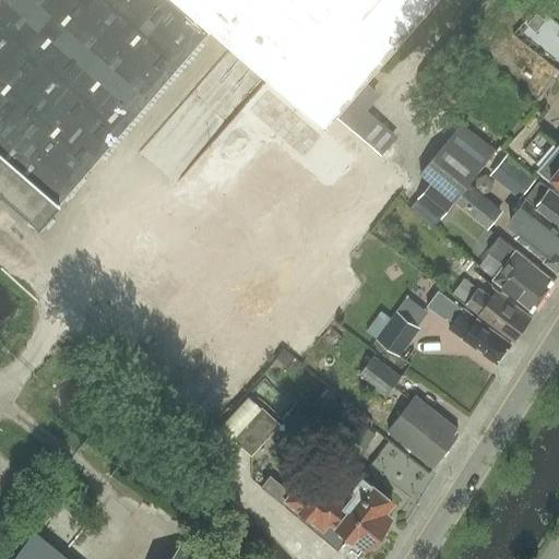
[(0,0),(0,198),(36,229),(209,31),(323,130),(433,0),(0,0)]
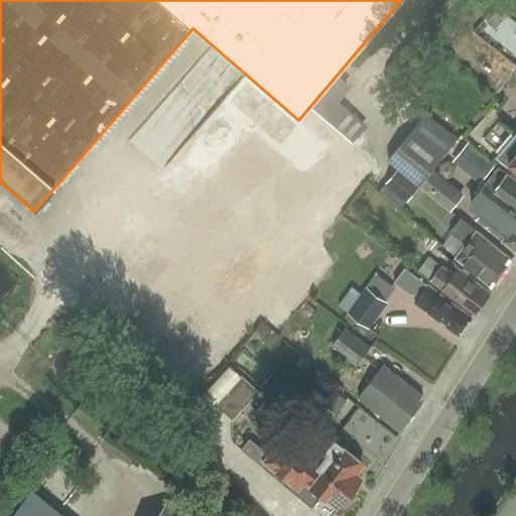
[(328,117),(350,139),(366,123),(344,101),(328,117)]
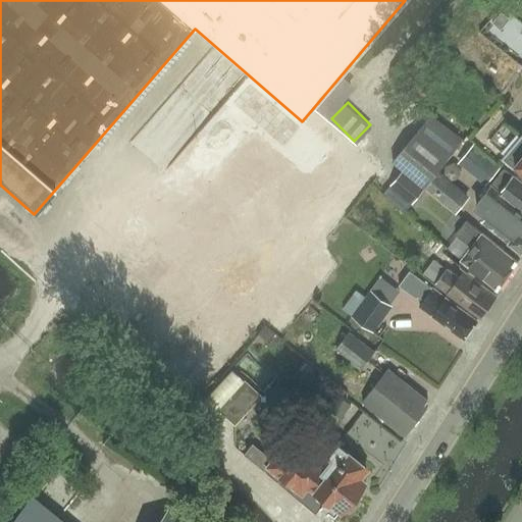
[(457,213),(470,197),(437,171),(462,139),(431,113),(392,160),(457,213)]
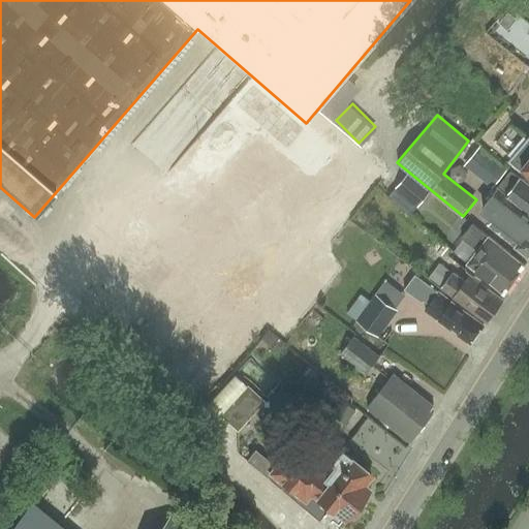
[(528,137),(510,160),(522,169),(523,167),(528,172),(528,137)]
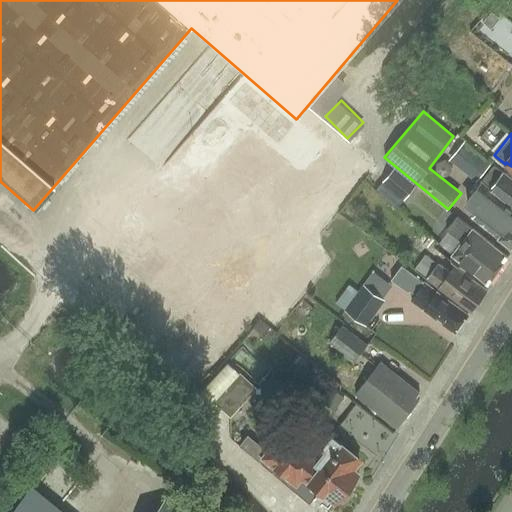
[(451,160),(481,183),(467,200),(468,206),(477,213),(474,217),(511,247),(511,246),(511,178),(495,165),(495,166),(465,142),(451,160)]
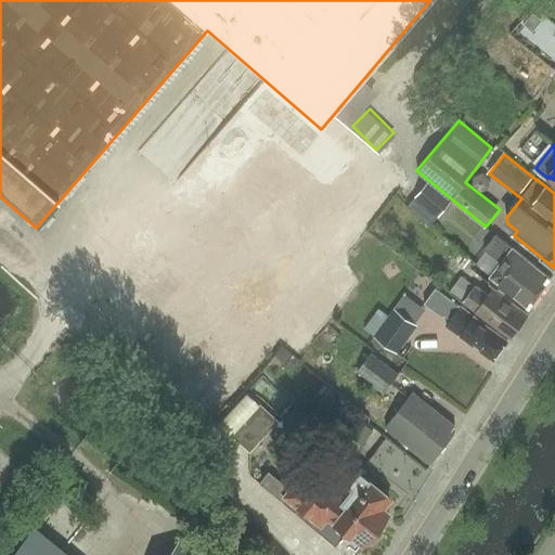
[(453,201),(429,181),(415,197),(439,217),(453,201)]
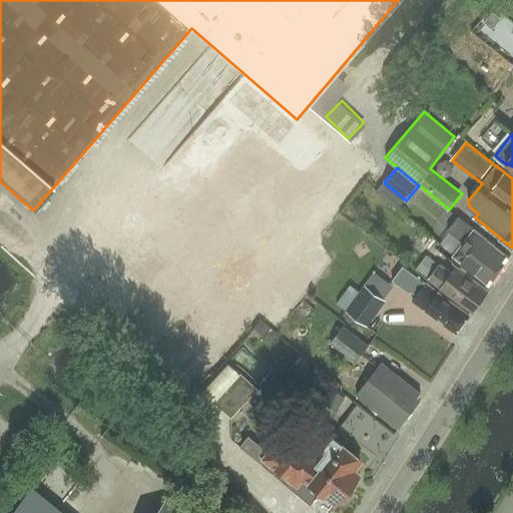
[(490,285),(508,258),(458,217),(447,231),(464,244),(455,257),(490,285)]
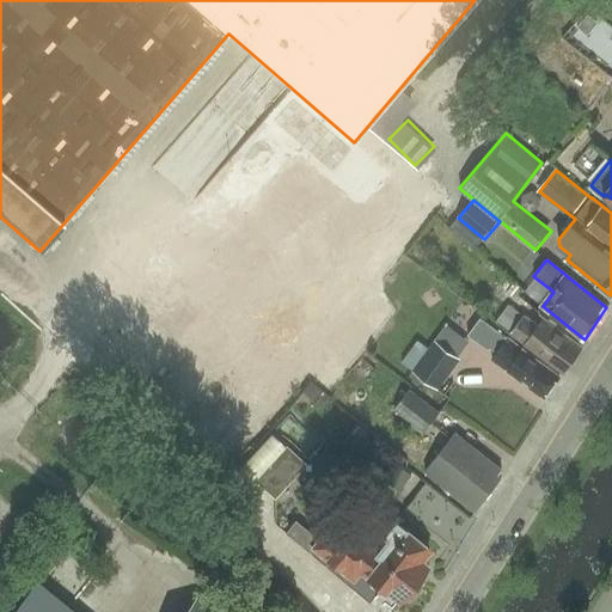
[(562,372),(581,347),(544,319),(538,326),(524,316),(521,320),(508,311),(497,323),(510,334),(562,372)]
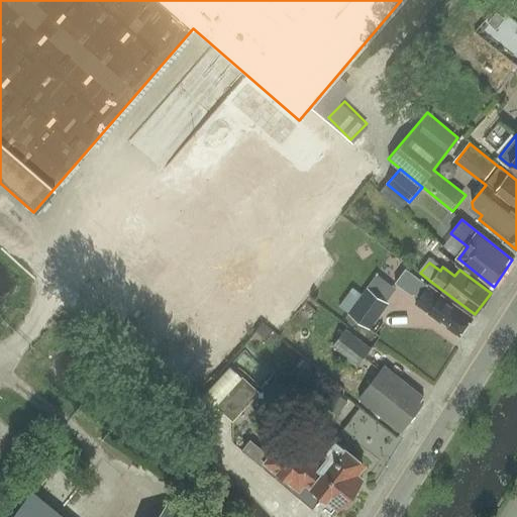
[(459,335),(473,318),(407,269),(396,284),(418,300),(416,303),(459,335)]
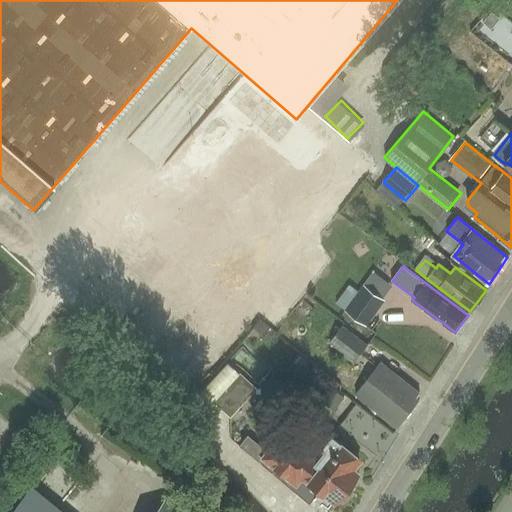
[(364,284),(345,310),(367,326),(385,300),(364,284)]
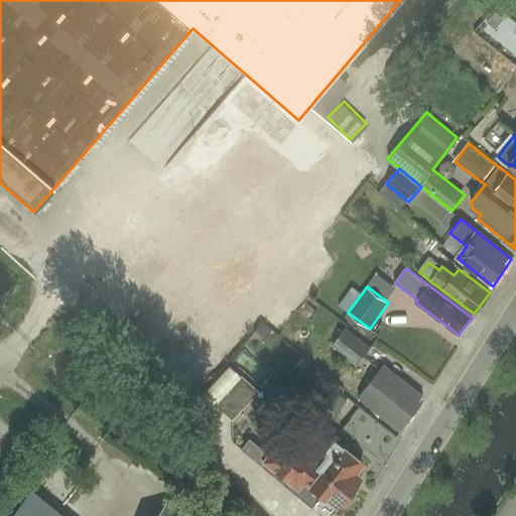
[(317,312),(305,302),(297,312),(308,323),(317,312)]
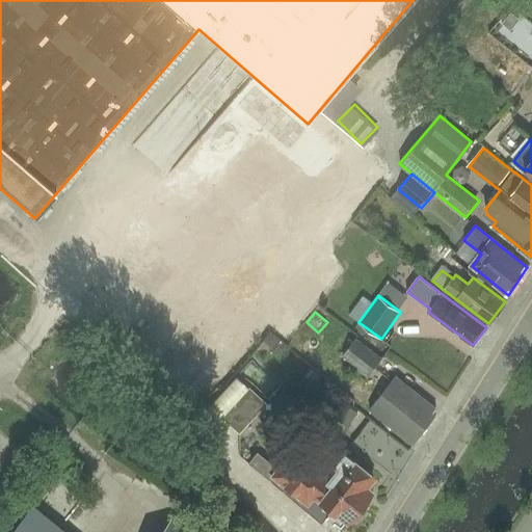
[(343,355),(369,374),(381,358),(355,339),(343,355)]
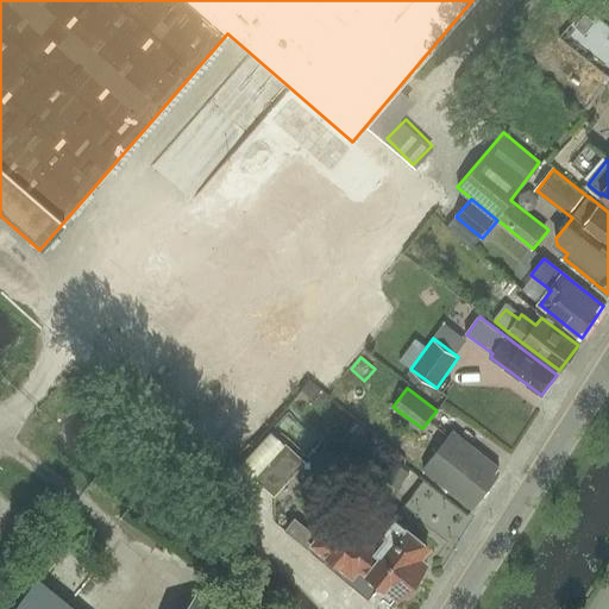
[(473,509),(475,507),(498,476),(495,473),(498,468),(452,431),(424,469),(473,509)]
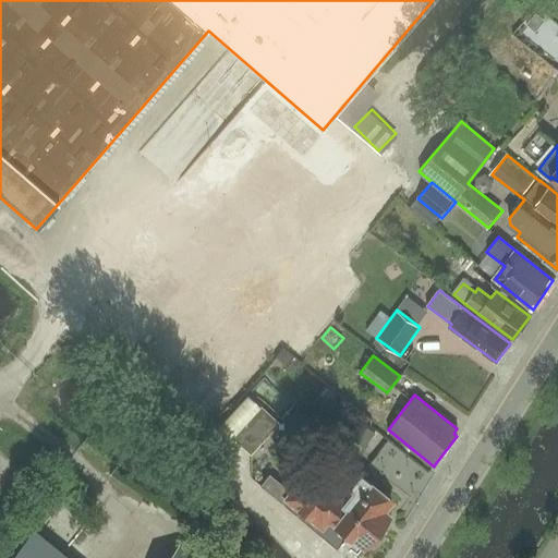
[(277,423),(259,407),(231,438),(249,455),(277,423)]
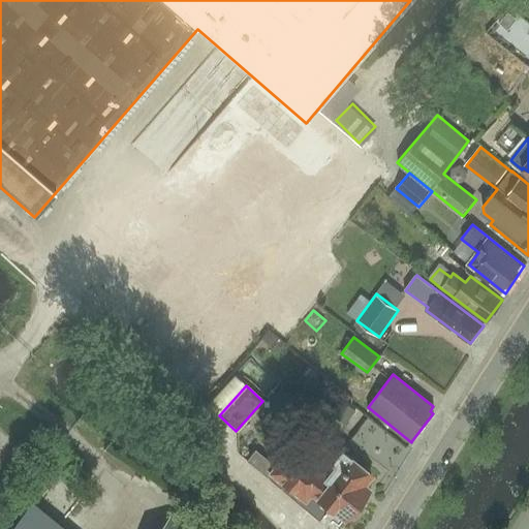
[(345,426),(356,411),(343,402),(332,416),(345,426)]
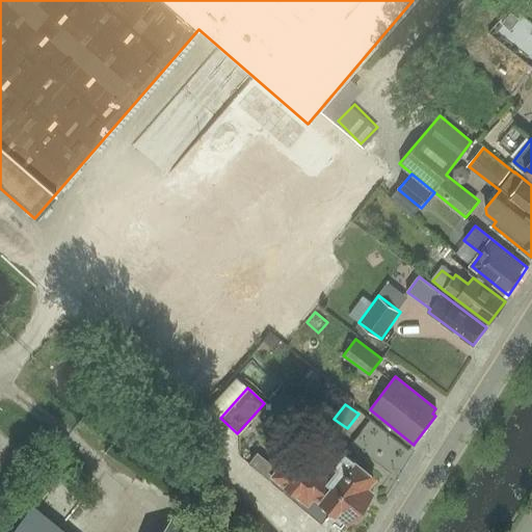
[(365,489),(372,479),(342,455),(333,466),(337,469),(327,480),(315,471),(315,473),(290,453),(276,471),(257,454),(248,464),(268,480),(272,476),(306,503),(312,496),(345,523),(370,494),(365,489)]
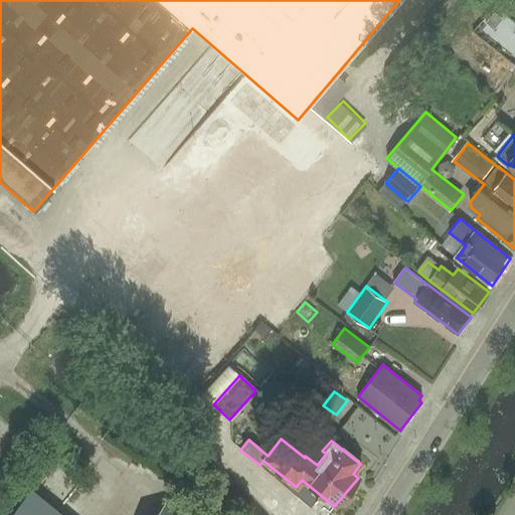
[(61,514),(30,489),(7,514),(61,514)]
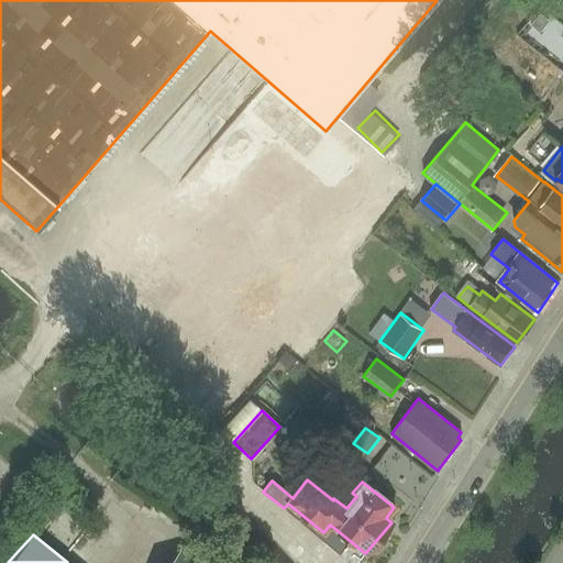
[(197,562),(181,550),(169,562),(197,562)]
